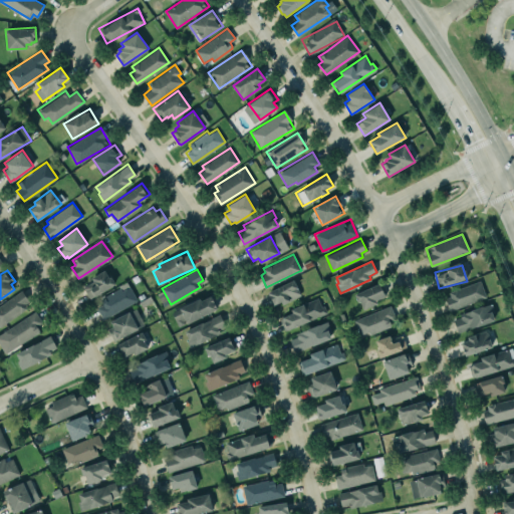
[(114,284),(105,271),(81,286),(89,300),(114,284)]
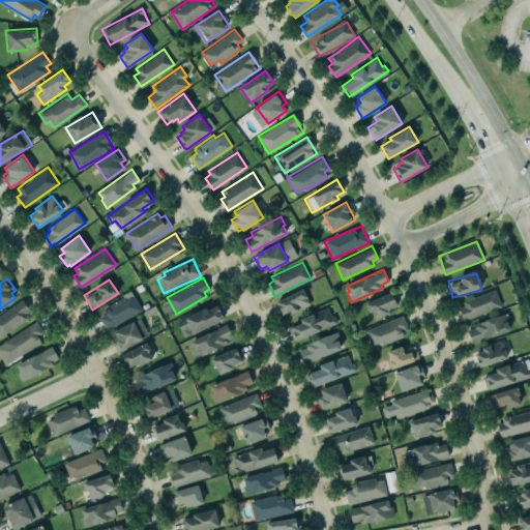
[(275,301),(303,288),(311,303),(291,314),(290,311),(283,315),(275,301)]
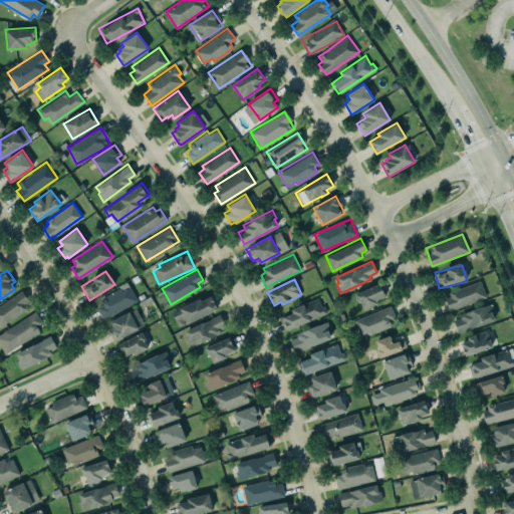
[(486,297),(480,281),(443,295),(450,311),(486,297)]
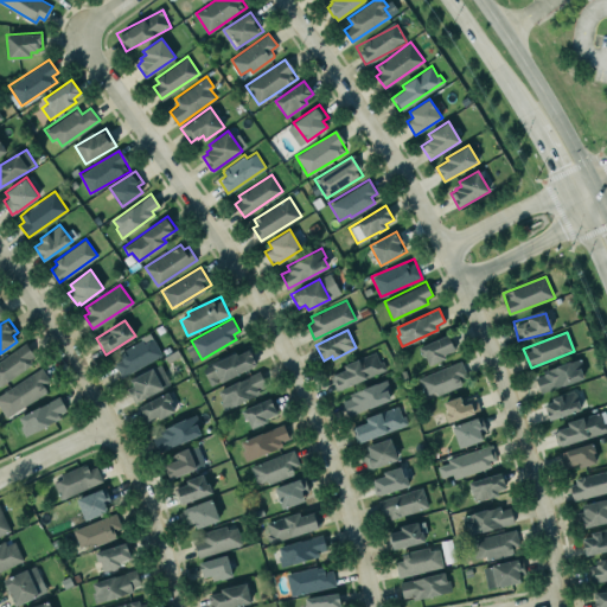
[(419,347),(448,334),(455,350),(445,355),(446,358),(429,365),(426,356),(422,357),(419,347)]
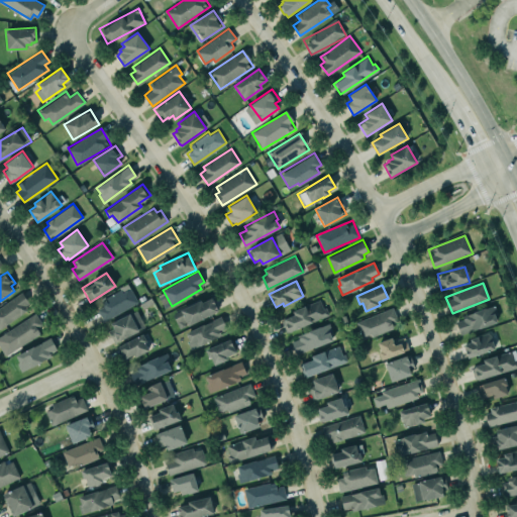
[(104,321),(138,304),(130,288),(96,305),(104,321)]
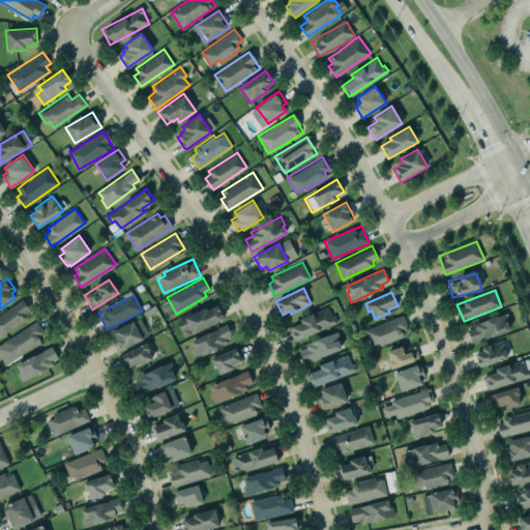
[(0,314),(0,335),(28,317),(26,314),(30,310),(23,298),(0,314)]
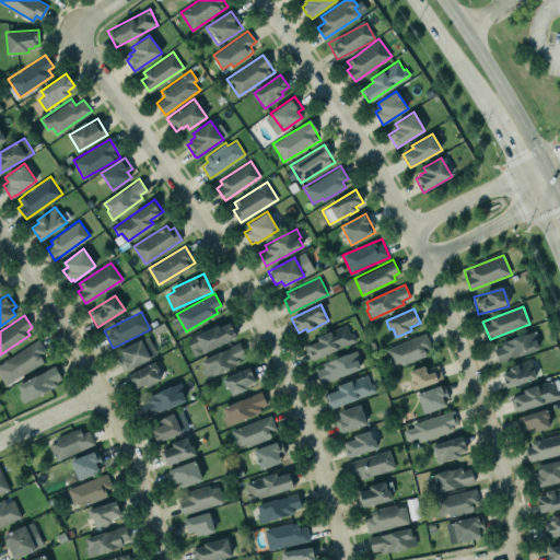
[(219,327),(230,323),(236,336),(205,352),(202,348),(200,349),(201,352),(195,356),(187,339),(218,324),(219,327)]
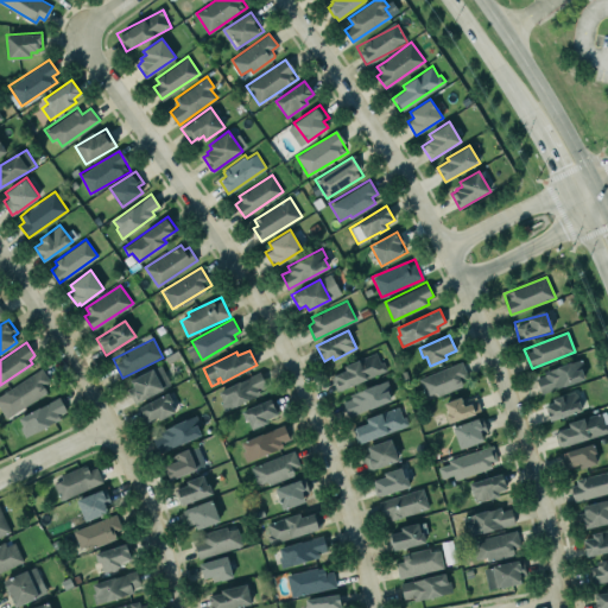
[(343,366),(375,352),(380,362),(382,361),(387,369),(341,391),(334,375),(346,371),(343,366)]
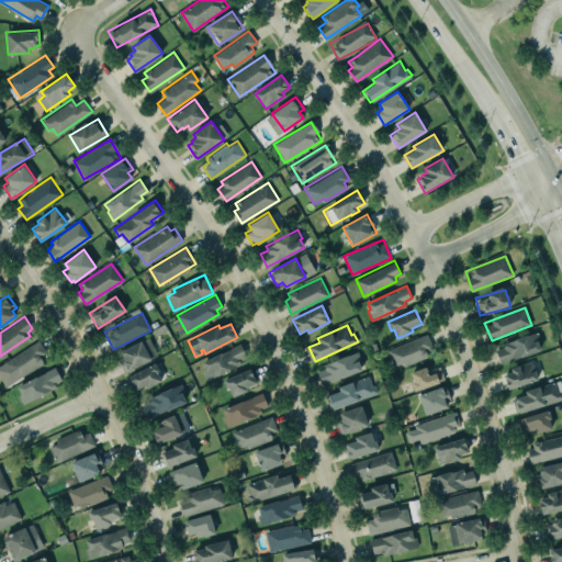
[(394,369),(433,355),(426,335),(386,350),(394,369)]
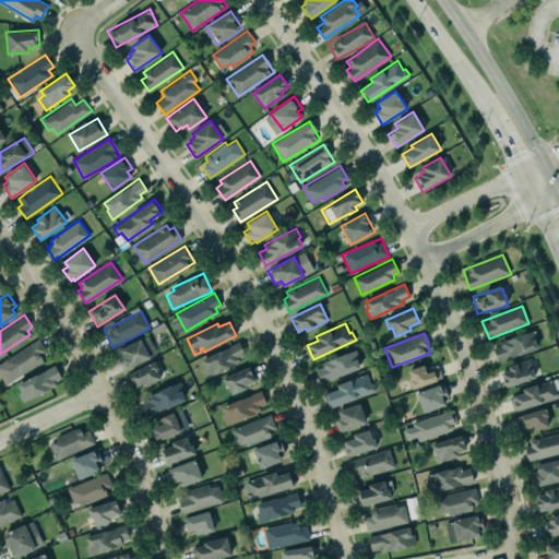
[(491,344),(497,361),(538,351),(534,333),(491,344)]
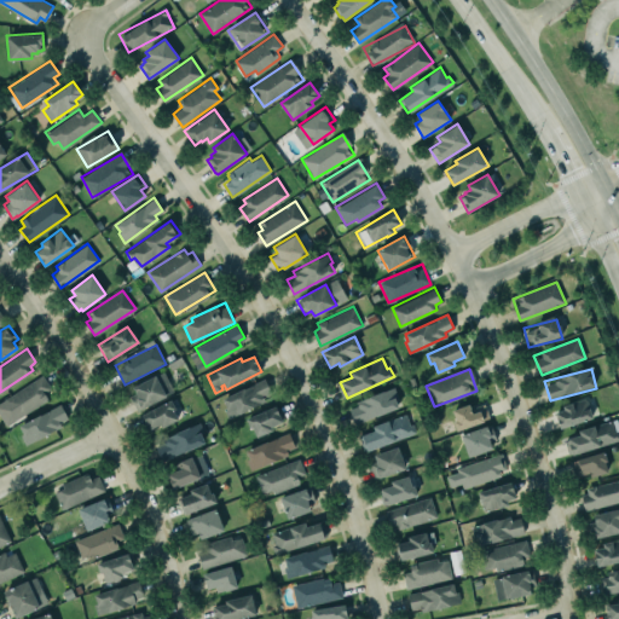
[(138,409),(174,394),(165,372),(128,387),(138,409)]
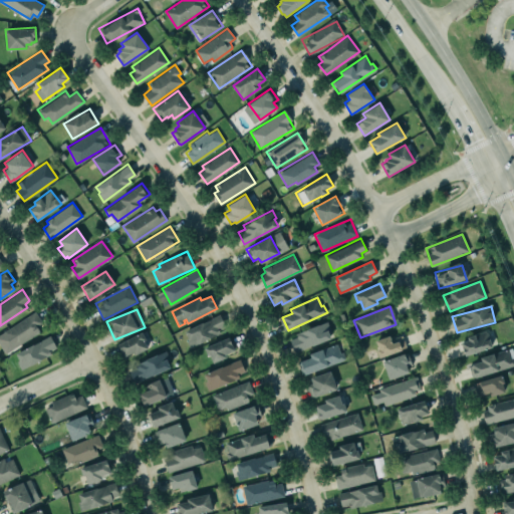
[(0,331),(0,345),(2,350),(45,330),(37,314),(0,331)]
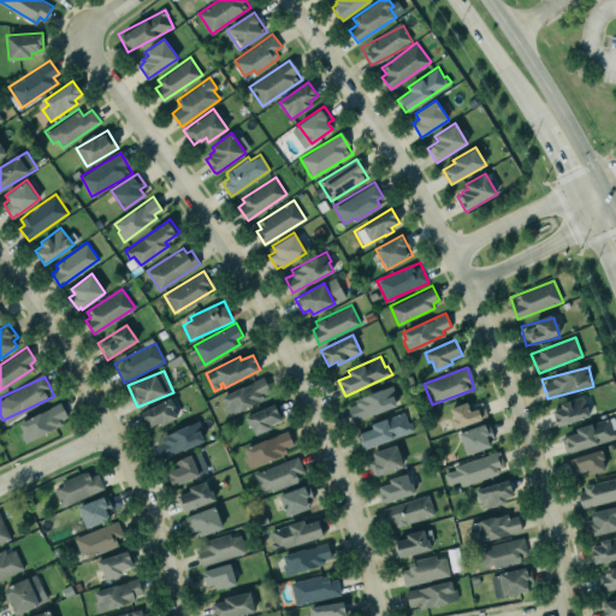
[(219,397),(229,415),(272,395),(264,377),(219,397)]
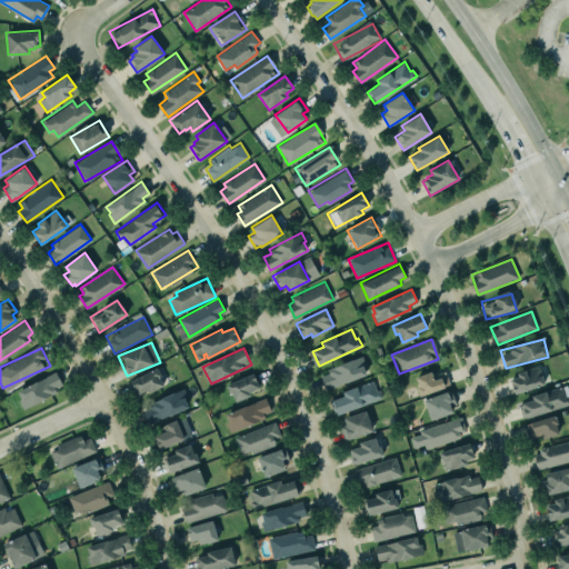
[(320,376),(326,389),(366,373),(363,366),(366,365),(361,355),(328,368),(329,372),(320,376)]
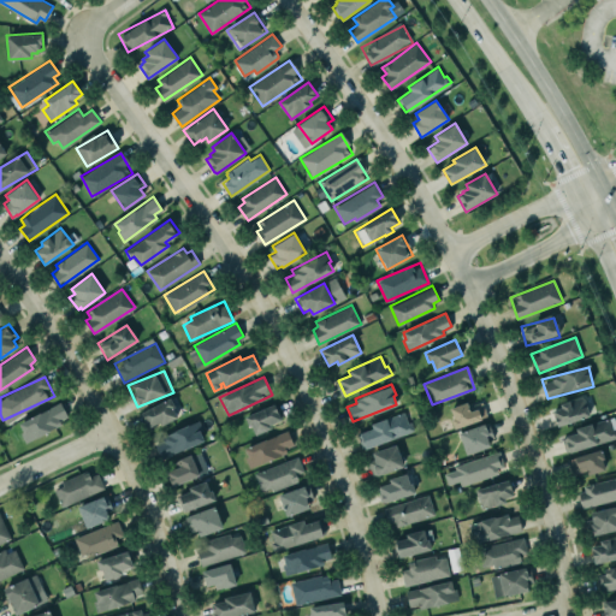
[(552,410),(557,426),(590,415),(582,395),(560,403),(561,408),(552,410)]
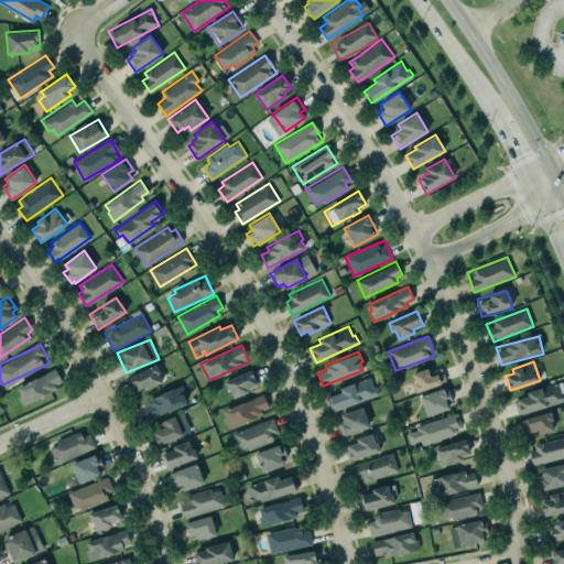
[(130,376),(155,364),(160,371),(158,373),(162,381),(148,390),(145,386),(134,392),(128,379),(130,376)]
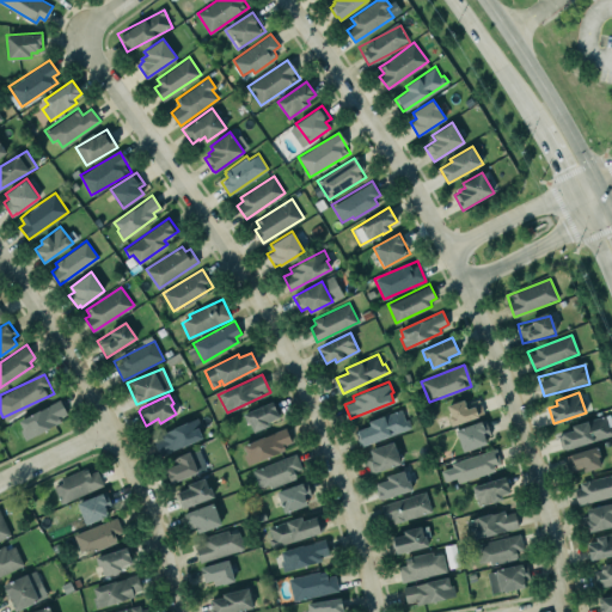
[(26,440),(68,417),(60,399),(17,422),(26,440)]
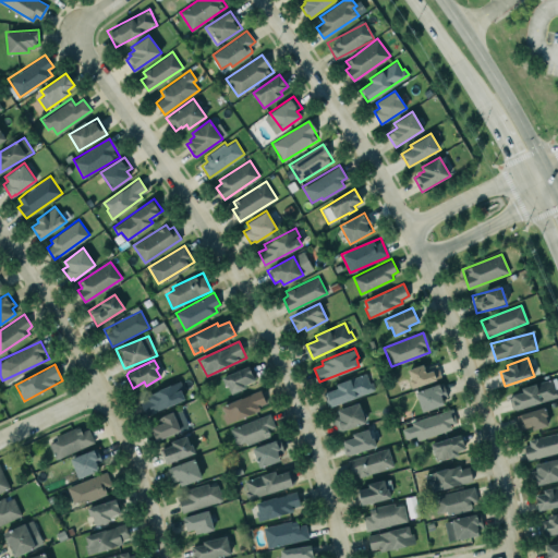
[(407,370),(411,387),(440,380),(437,364),(423,367),(423,365),(407,370)]
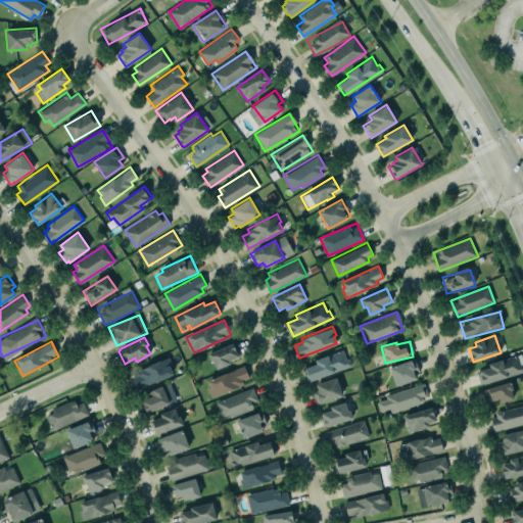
[(207,353),(232,342),(234,343),(235,342),(240,353),(238,354),(238,357),(230,360),(231,363),(217,370),(212,362),(210,363),(207,353)]
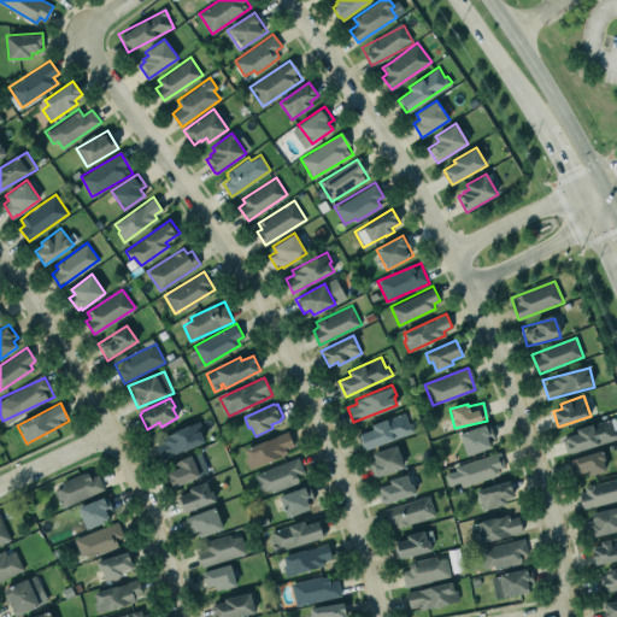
[(360,434),(365,448),(413,430),(411,422),(409,422),(405,411),(371,423),(374,429),(360,434)]
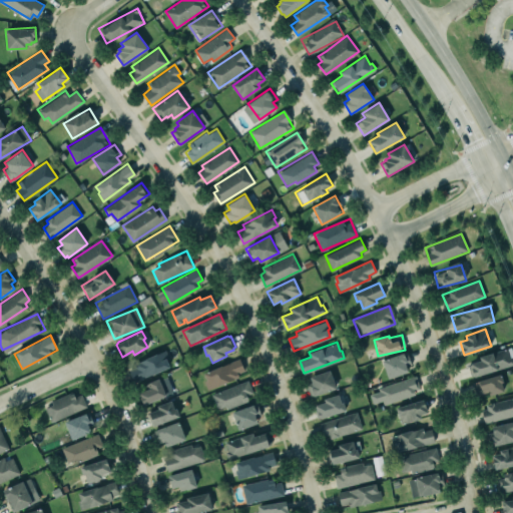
[(468,365),(472,377),(512,364),(512,356),(510,357),(507,348),(480,356),(481,361),(468,365)]
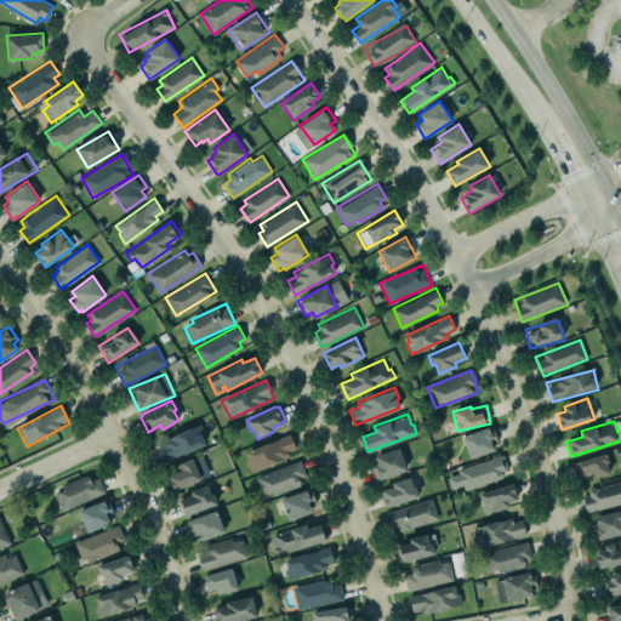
[(191,428),(200,423),(205,433),(201,436),(206,444),(163,462),(157,448),(164,443),(163,440),(191,428)]
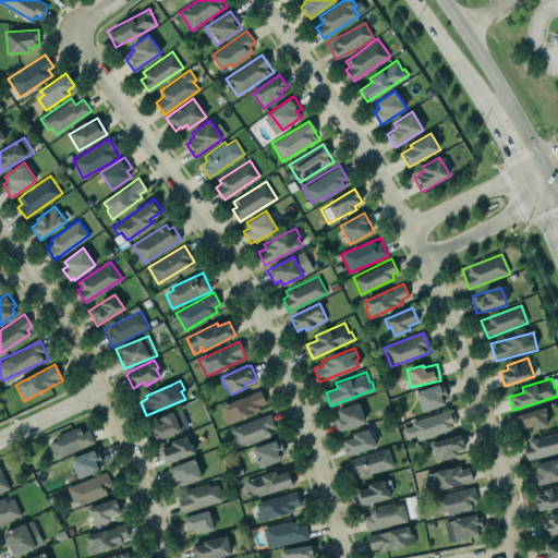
[(414,392),(422,411),(449,401),(443,383),(414,392)]
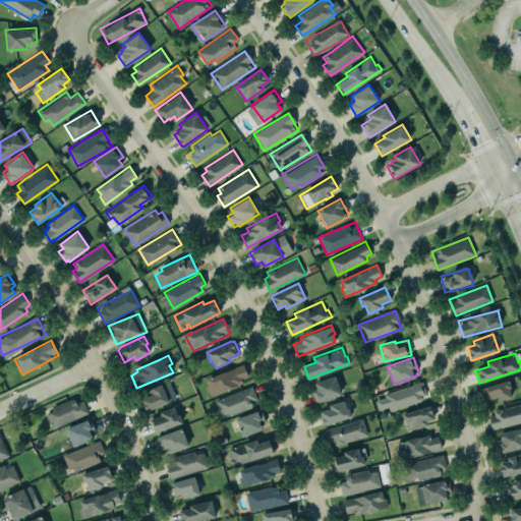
[(206,378),(210,394),(248,382),(244,365),(206,378)]
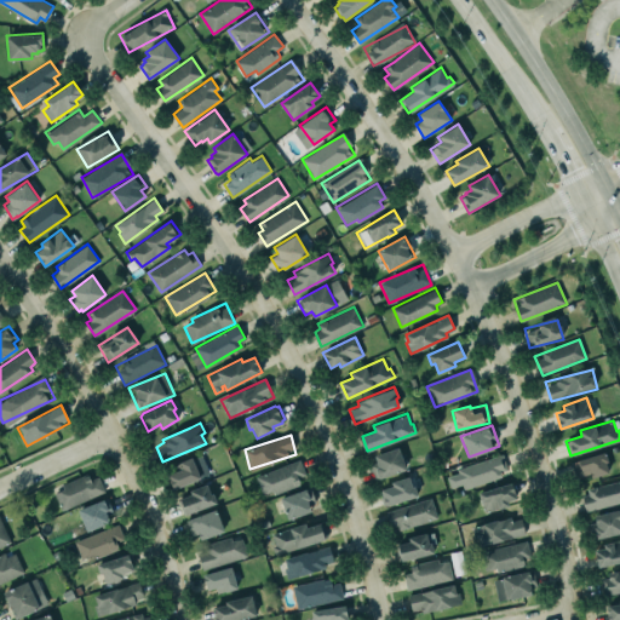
[(368,460),(375,481),(406,470),(399,449),(368,460)]
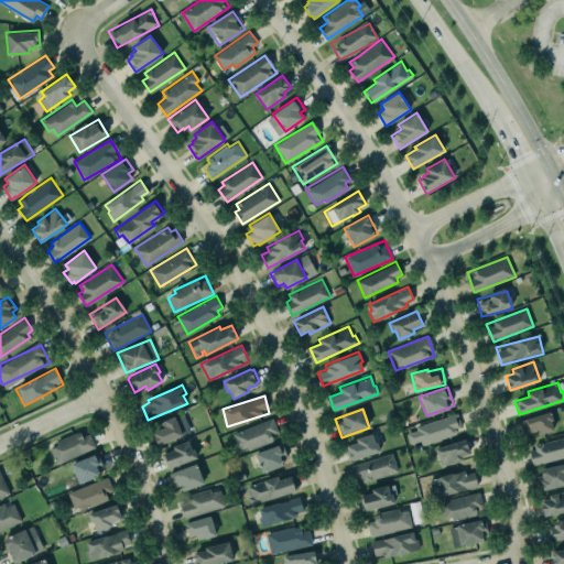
[(415,425),(421,445),(456,433),(455,429),(462,426),(456,412),(415,425)]
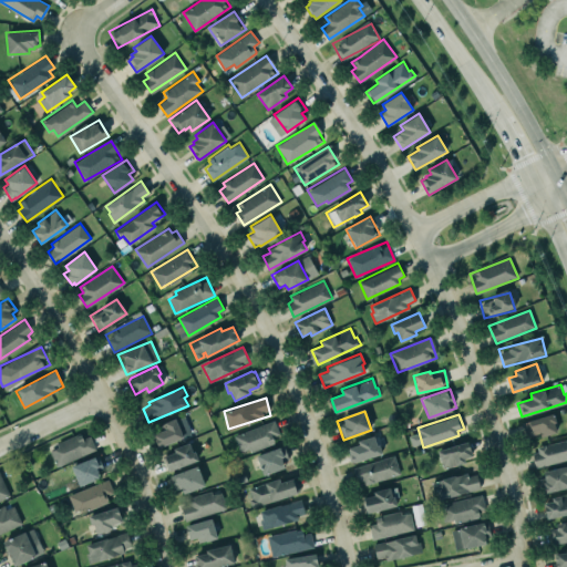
[(183,436),(183,435),(192,432),(184,415),(176,419),(175,418),(164,422),(166,425),(164,426),(165,429),(153,434),(158,447),(183,436)]
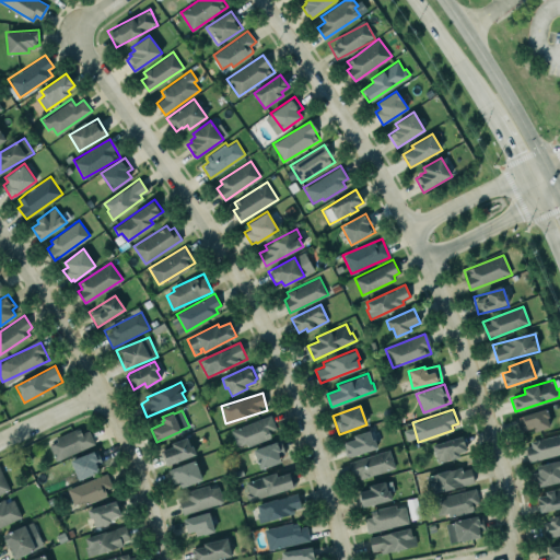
[(549,427),(546,410),(516,417),(521,433),(549,427)]
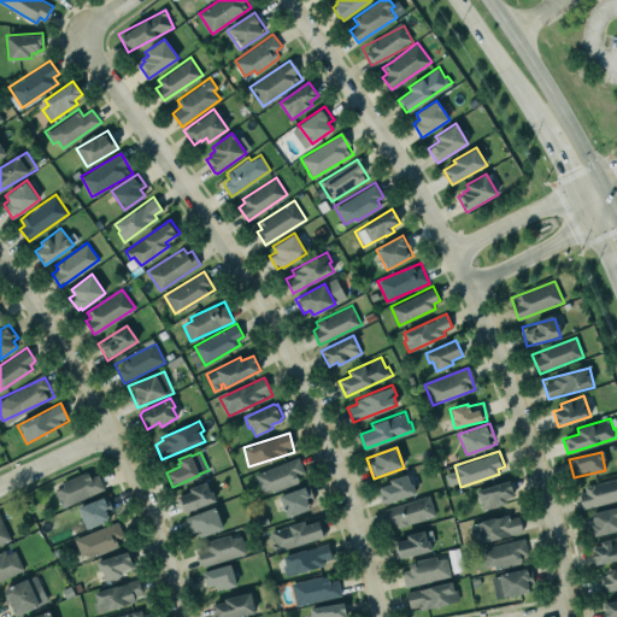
[(254,474),(299,457),(305,471),(297,475),(299,480),(277,488),(277,489),(272,492),(271,487),(262,491),(254,474)]
